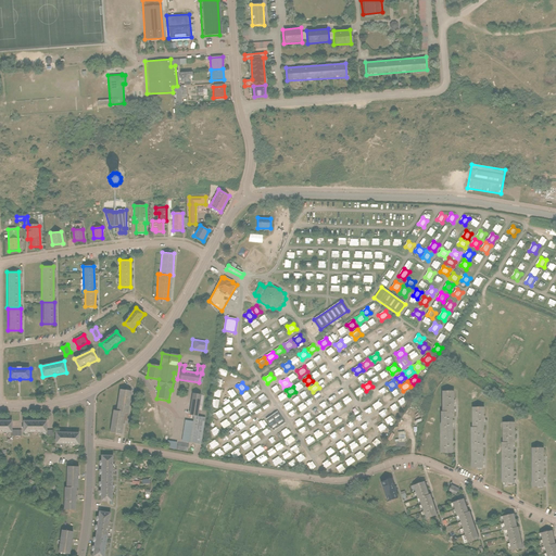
[(357,396),(364,392),(362,387),(355,391),(357,396)]
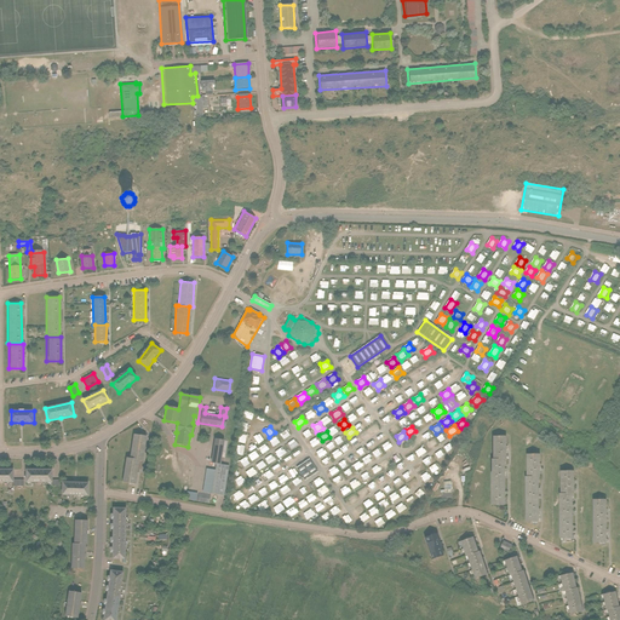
[(260,432),(254,437),(259,443),(265,440),(260,432)]
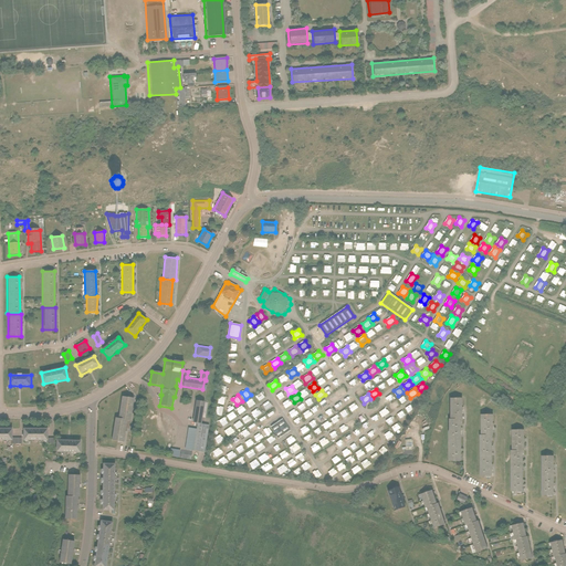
[(122,396),(118,417),(127,419),(130,419),(134,398),(122,396)]
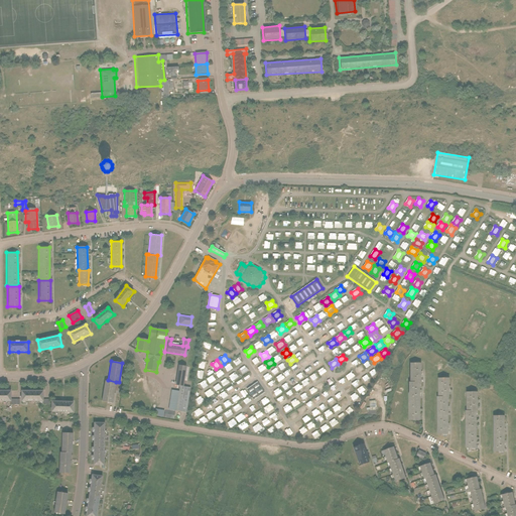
[(261,372),(267,369),(264,364),(258,367),(261,372)]
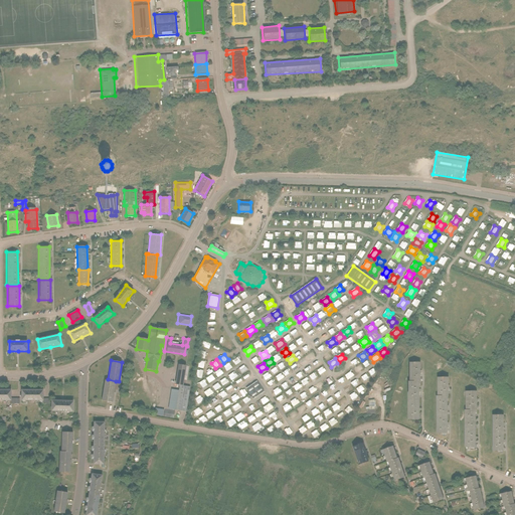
[(419,363),(407,363),(406,382),(418,382),(419,382),(419,372),(419,363)]
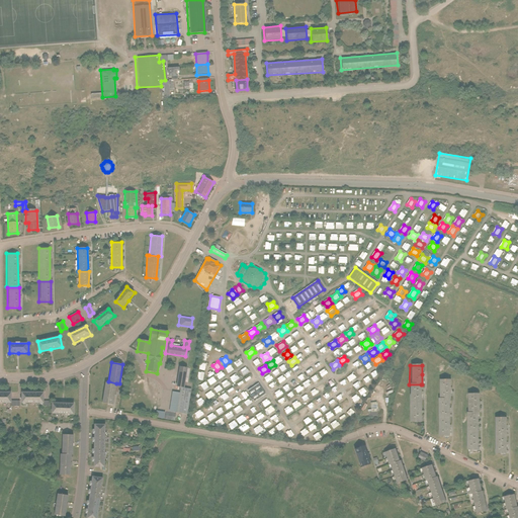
[(178,386),(182,386),(185,367),(177,366),(174,385),(178,386)]
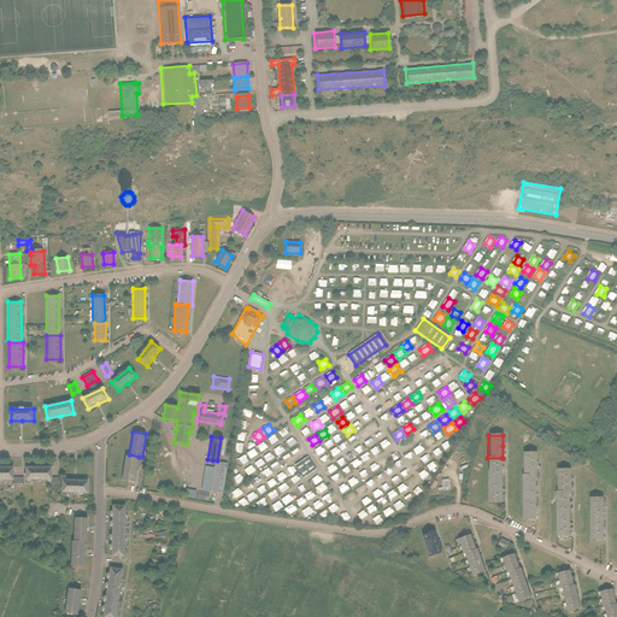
[(291,447),(298,444),(294,436),(287,440),(291,447)]
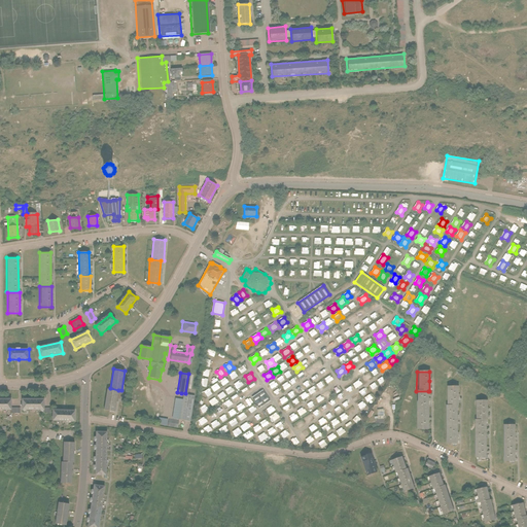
[(328,383),(335,379),(331,375),(325,379),(328,383)]
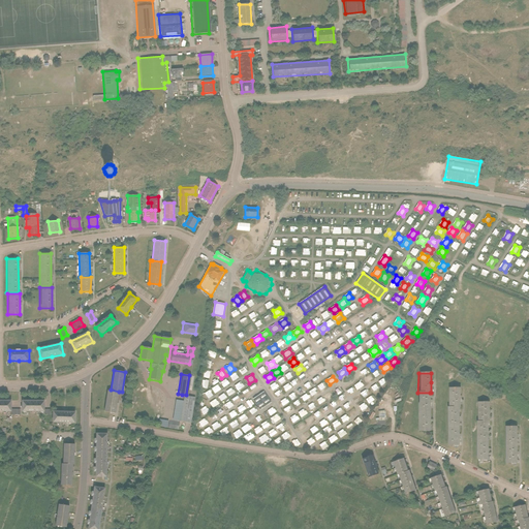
[(354,385),(359,390),(365,385),(362,380),(354,385)]
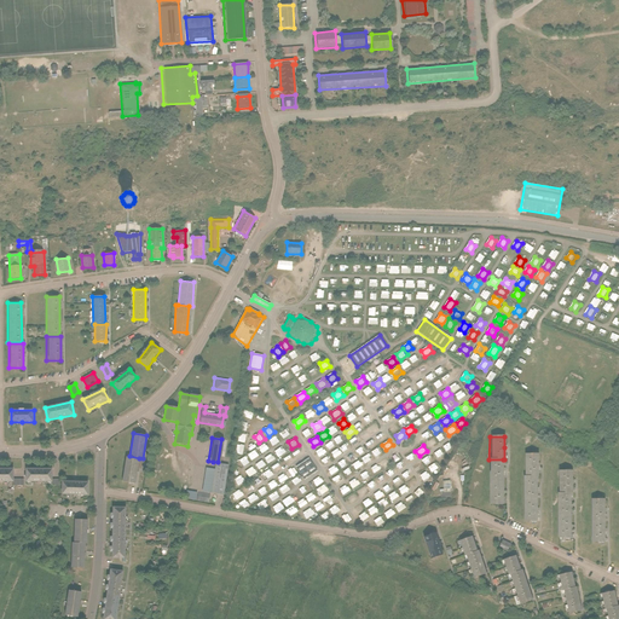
[(342,453),(339,447),(331,452),(336,458),(342,453)]
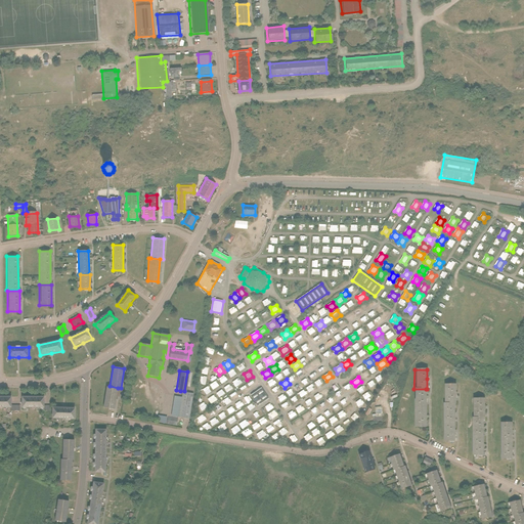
[(217,381),(210,385),(214,390),(220,386),(217,381)]
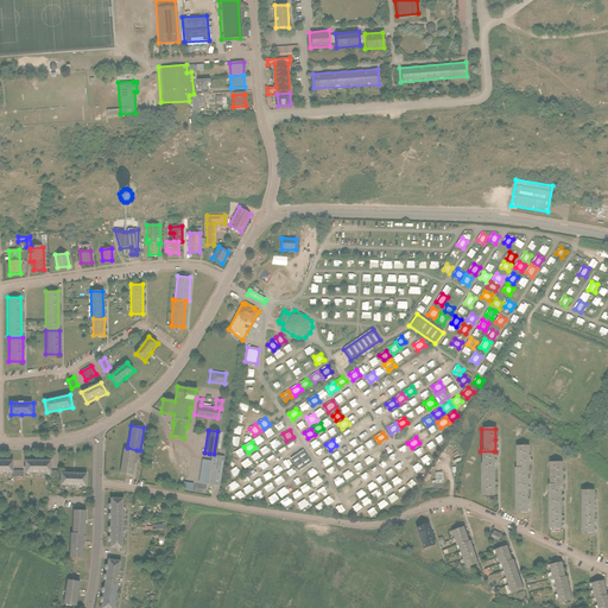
[(264,455),(271,451),(267,445),(260,449),(264,455)]
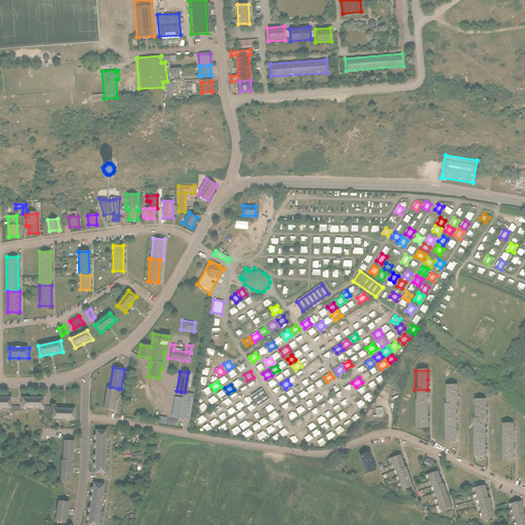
[(313,385),(308,388),(311,393),(316,390),(313,385)]
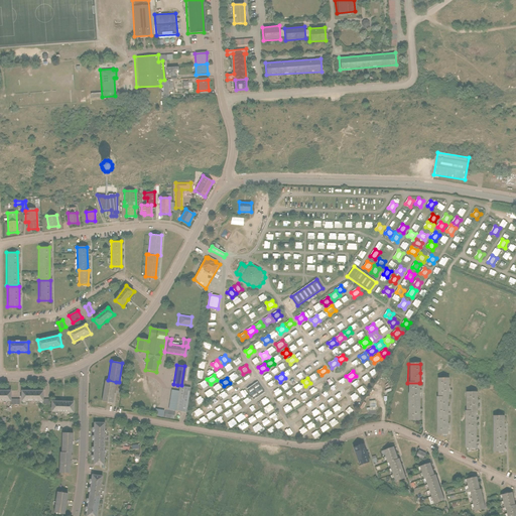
[(448,387),(448,379),(436,379),(437,398),(446,398),(448,398),(448,387)]
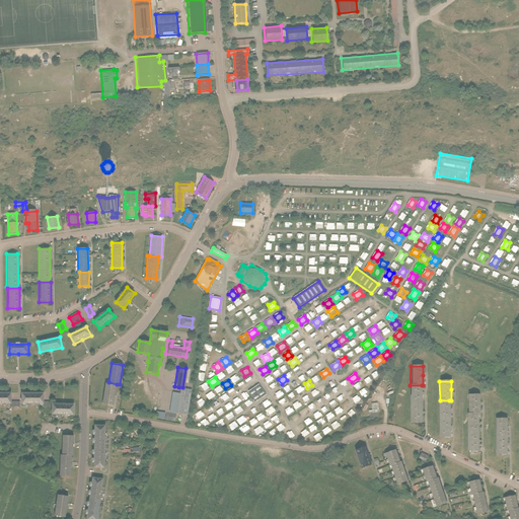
[(117,384),(108,382),(106,382),(102,403),(114,405),(117,384)]
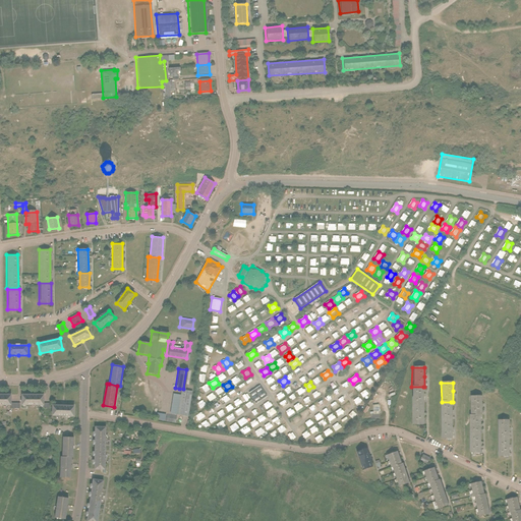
[(259,386),(248,393),(255,403),(267,396),(259,386)]
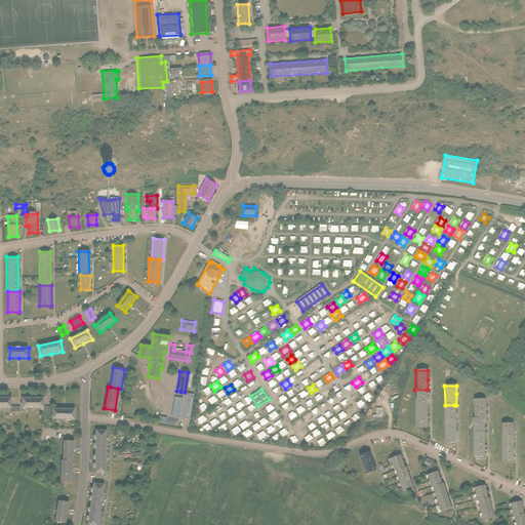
[(303,398),(309,395),(306,390),(299,394),(303,398)]
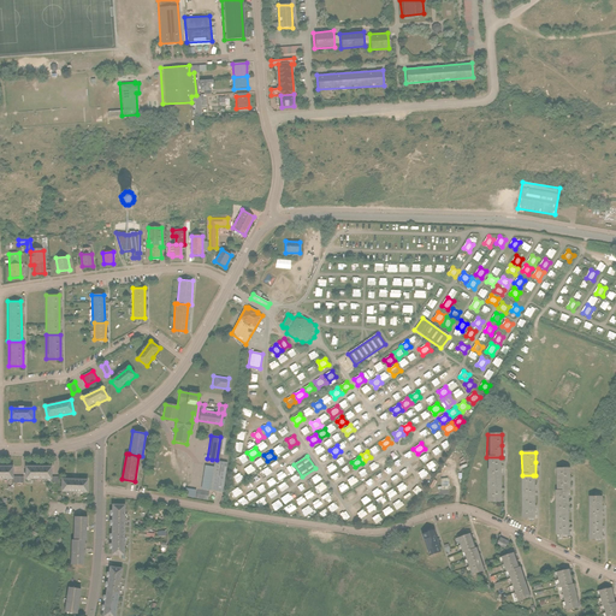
[(485,457),(485,480),(499,480),(501,468),(501,457),(486,457),(485,457)]
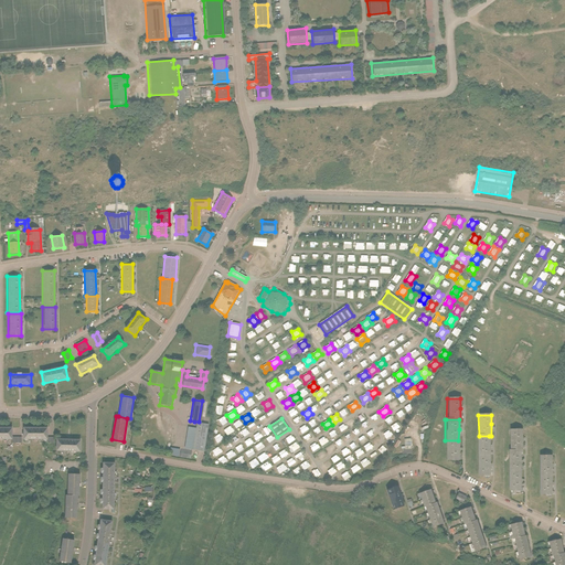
[(182,448),(201,451),(205,423),(199,422),(194,422),(193,428),(185,427),(182,448)]
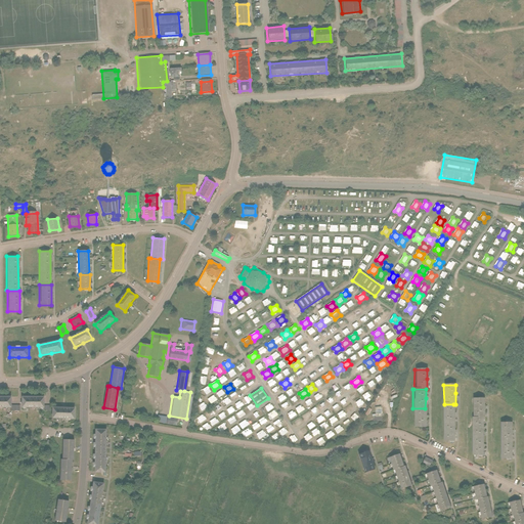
[(236,391),(230,395),(233,400),(239,397),(236,391)]
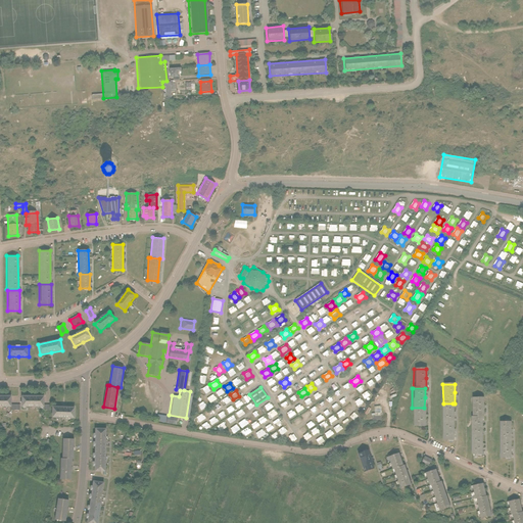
[(368,390),(363,394),(366,398),(371,395),(368,390)]
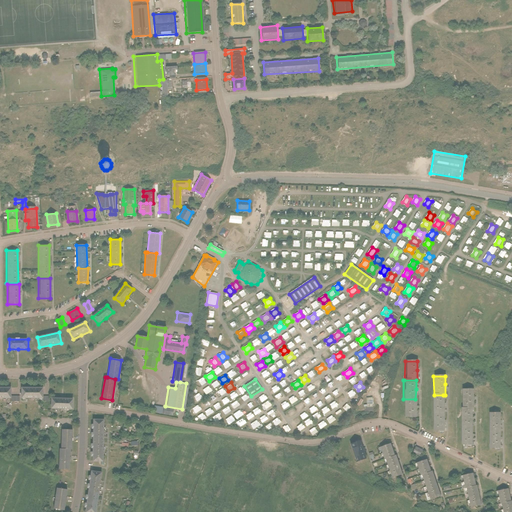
[(280,389),(278,384),(272,388),(275,393),(280,389)]
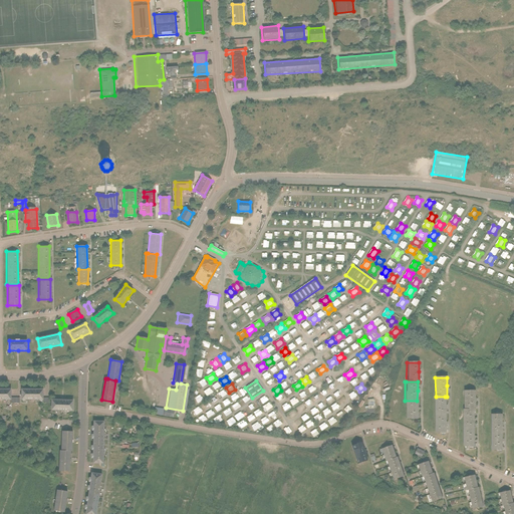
[(211,387),(204,391),(208,396),(214,392),(211,387)]
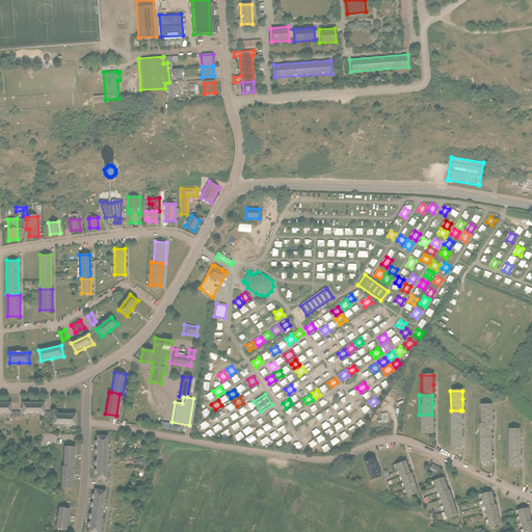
[(0,413),(9,414),(9,411),(9,402),(0,401),(0,413)]
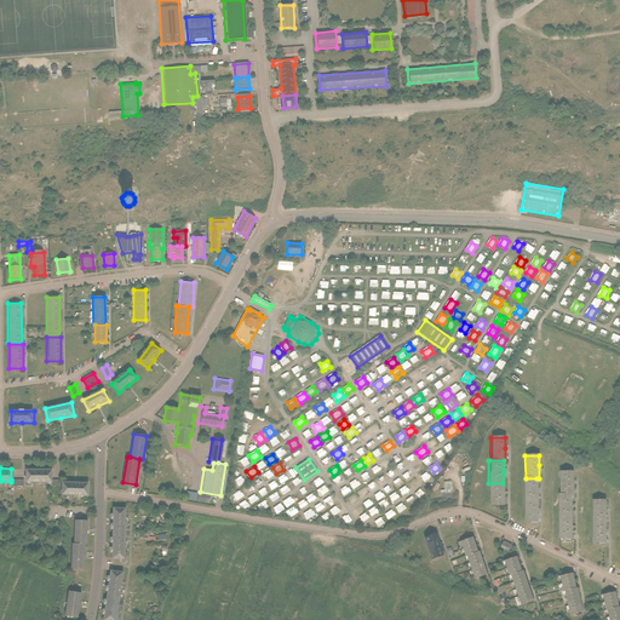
[(49,482),(49,469),(22,469),(22,482),(49,482)]
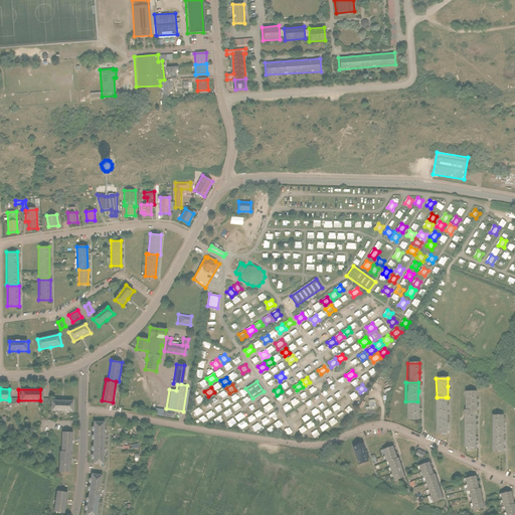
[(222,398),(228,394),(224,390),(219,393),(222,398)]
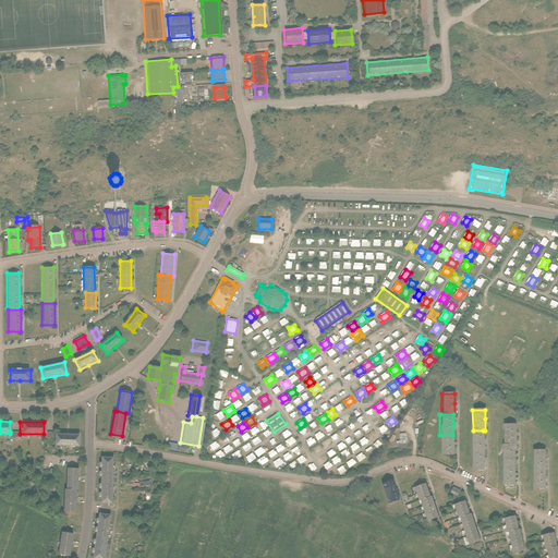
[(381,434),(388,429),(385,424),(378,428),(381,434)]
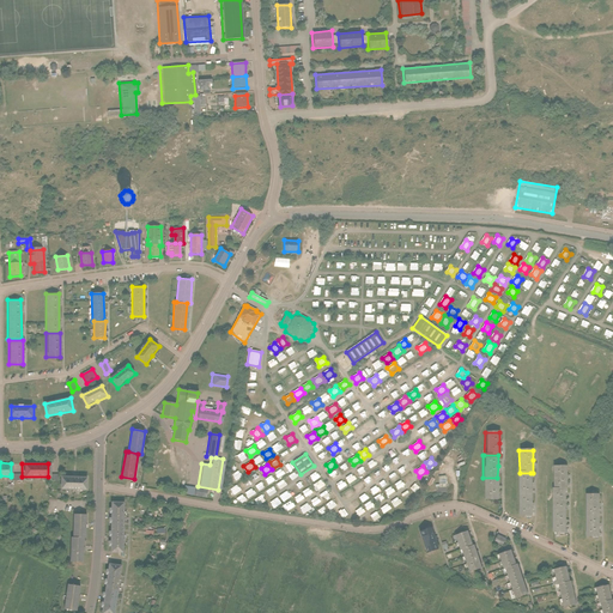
[(565,478),(565,467),(552,467),(552,490),(564,489),(565,489),(565,478)]
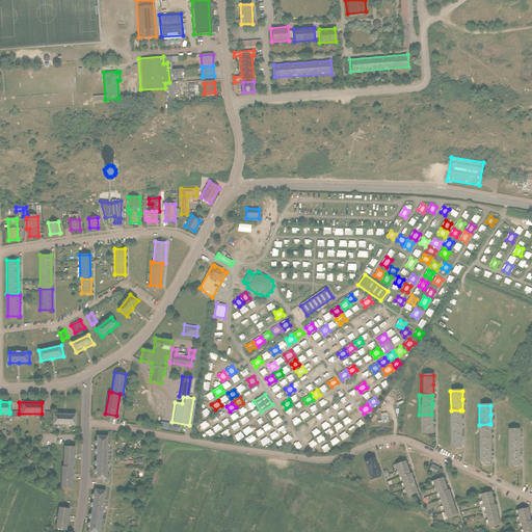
[(203,411),(205,417),(211,414),(209,408),(203,411)]
